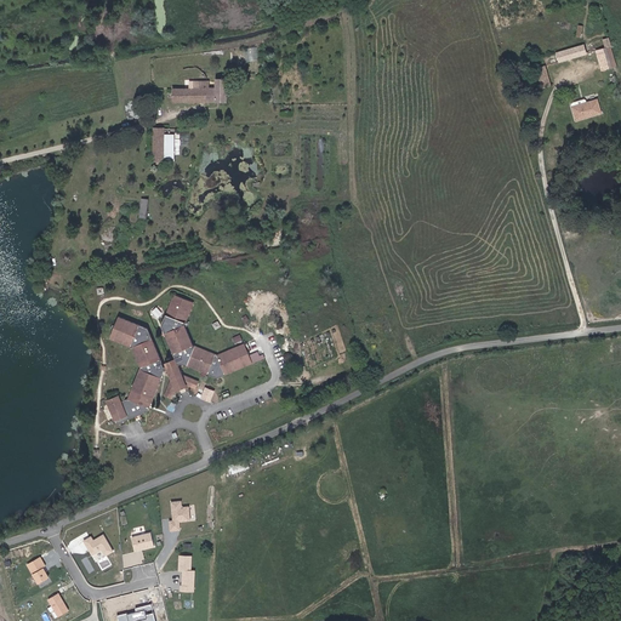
[(559,62),(586,53),(584,45),(557,53),(559,62)]
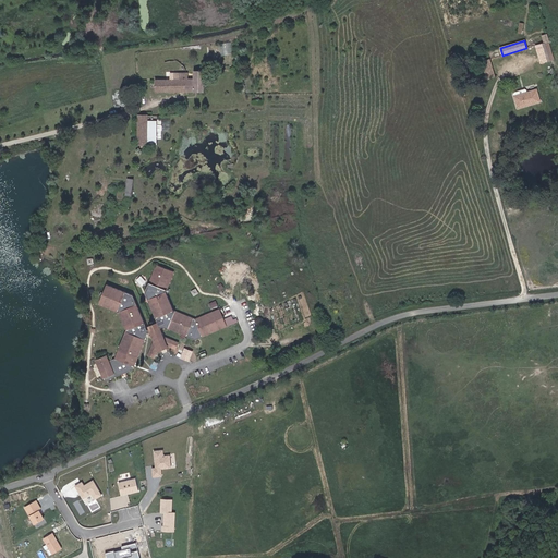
[(553,60),(547,41),(545,43),(544,43),(548,61),(553,60)]
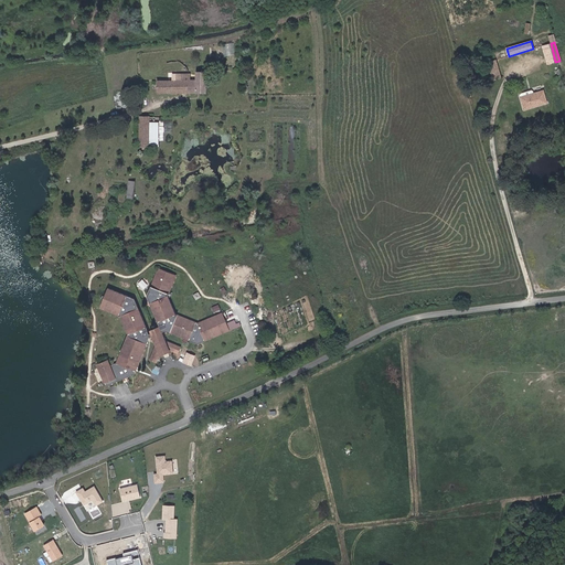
[(555,62),(551,43),(545,45),(551,63),(555,62)]
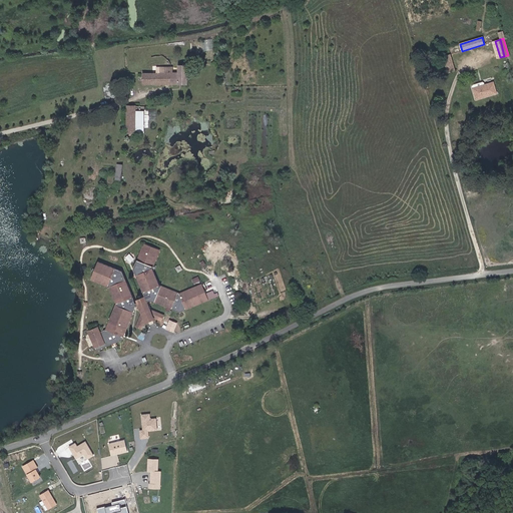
[(497,58),(500,57),(495,41),(492,42),(497,58)]
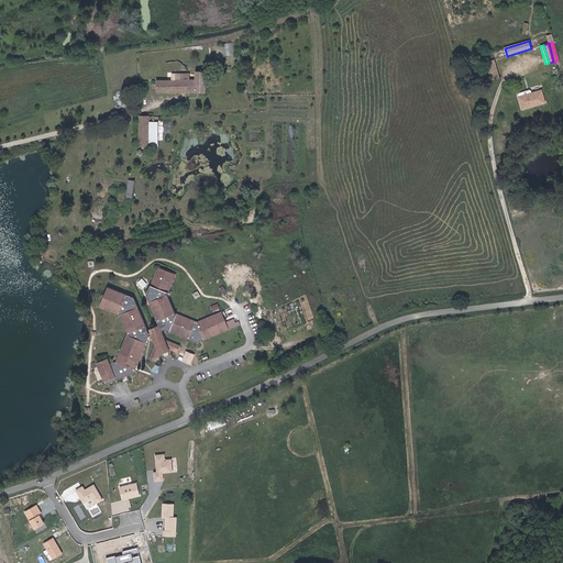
[(499,77),(494,59),(486,63),(492,79),(499,77)]
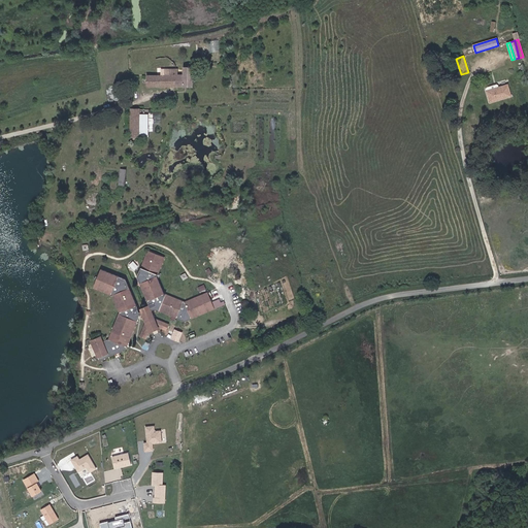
[(193,86),(192,67),(184,67),(184,74),(177,75),(177,69),(170,69),(170,75),(162,75),(147,75),(147,87),(193,86)]
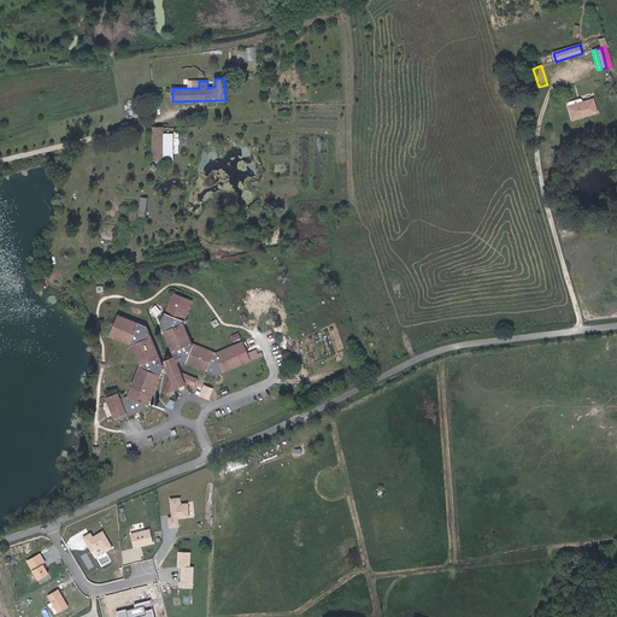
[(597,112),(593,99),(582,101),(583,103),(569,107),(573,119),(597,112)]
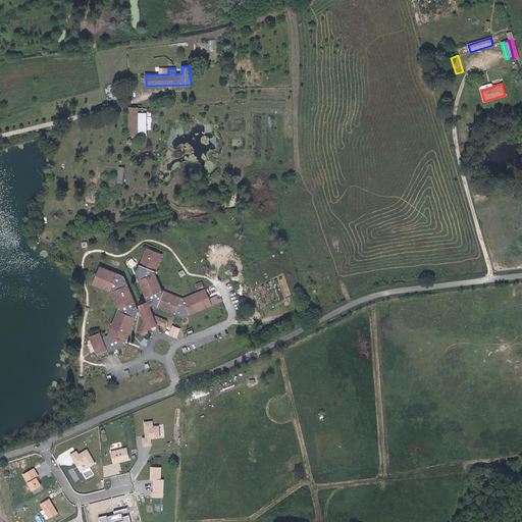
[(138,108),(138,107),(129,107),(128,136),(138,136),(138,135),(138,108)]
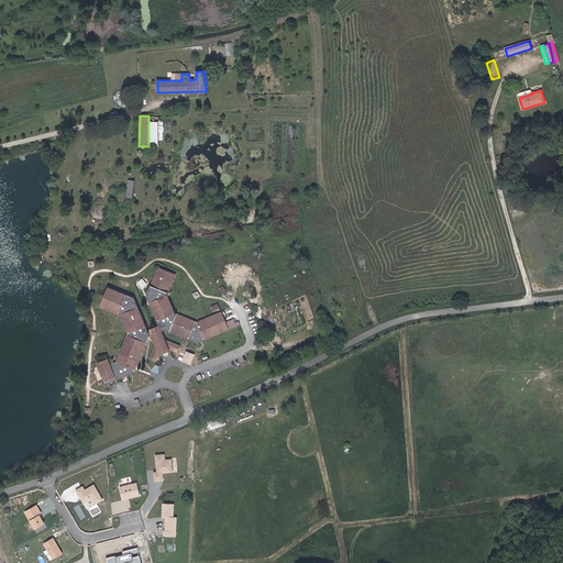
[(134,373),(148,337),(152,335),(155,343),(148,359),(156,362),(159,353),(162,352),(163,350),(165,349),(166,350),(168,349),(169,349),(177,352),(180,345),(165,340),(162,330),(165,329),(197,343),(229,330),(221,311),(197,321),(175,312),(167,295),(176,274),(157,266),(146,295),(158,324),(161,328),(157,329),(155,328),(153,331),(151,332),(148,333),(133,298),(108,287),(100,306),(120,315),(128,333),(116,362),(110,364),(107,355),(102,356),(105,360),(99,362),(98,359),(95,360),(97,363),(106,385),(134,373)]
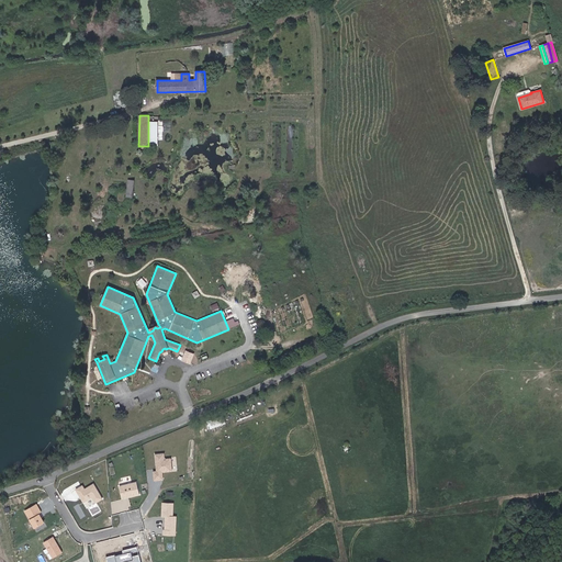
[(212,428),(227,422),(225,415),(209,422),(212,428)]
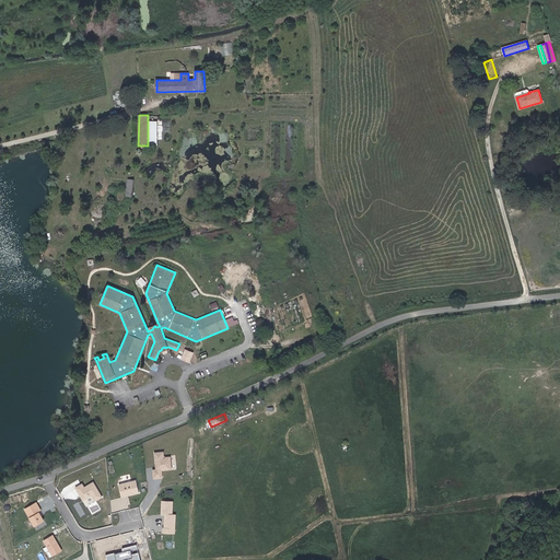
[(162,451),(153,452),(155,468),(151,469),(152,479),(163,477),(163,470),(176,469),(175,455),(163,456),(162,451)]
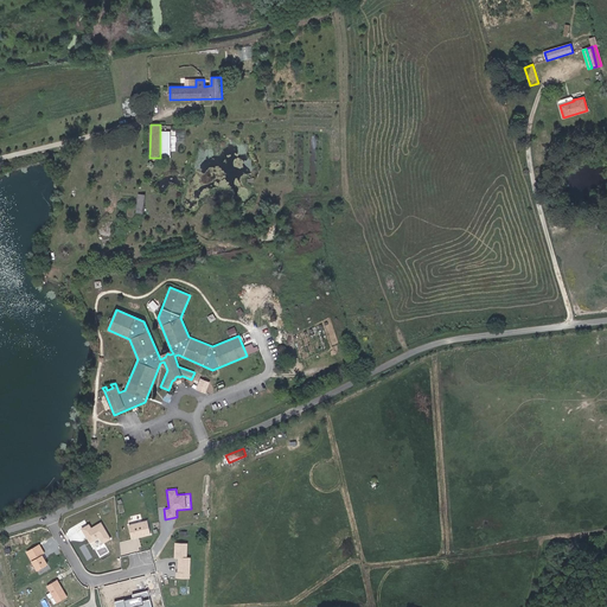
[(147,519),(128,524),(131,538),(149,534),(147,519)]
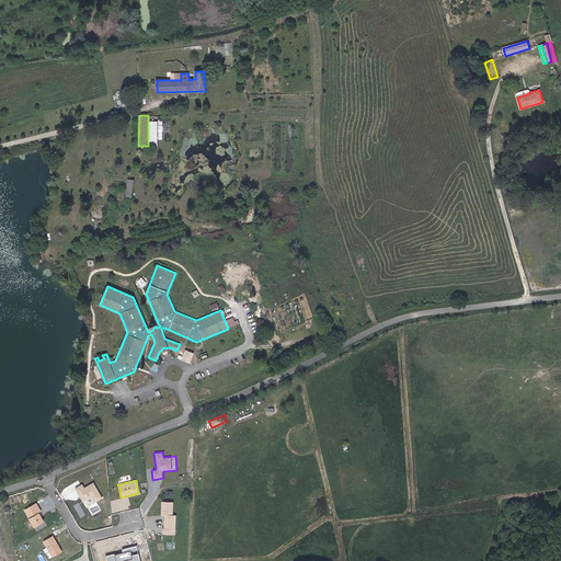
[(75,488),(82,501),(91,495),(95,502),(102,497),(92,482),(83,487),(81,483),(75,488)]
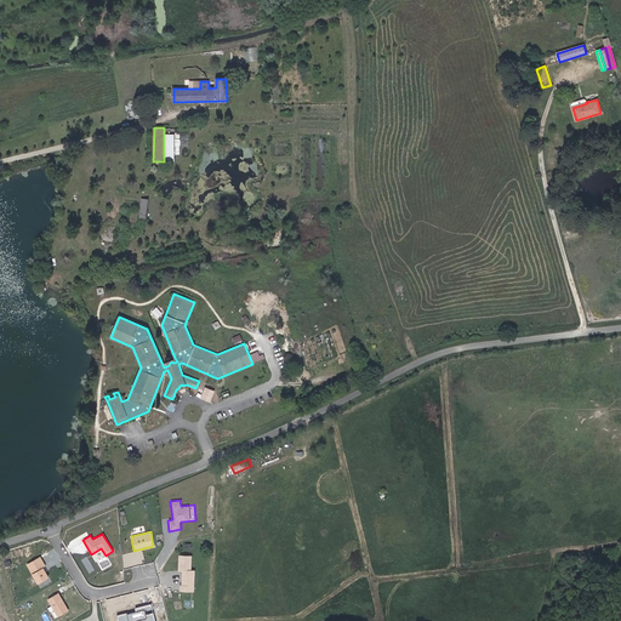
[(192,556),(178,554),(177,570),(181,571),(180,591),(193,591),(195,570),(191,569),(192,556)]
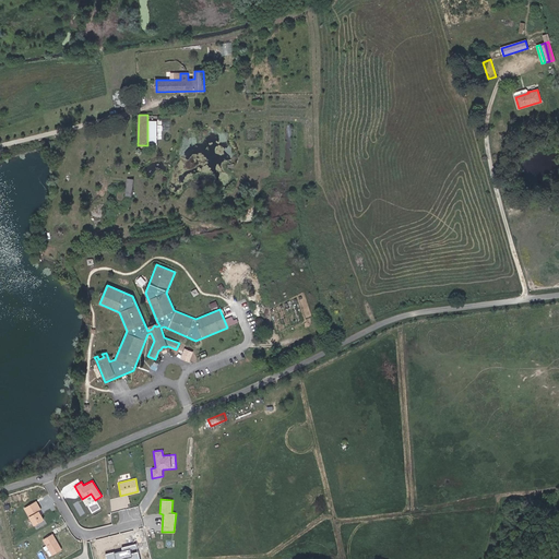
[(36,501),(23,508),(27,515),(38,510),(40,509),(36,501)]
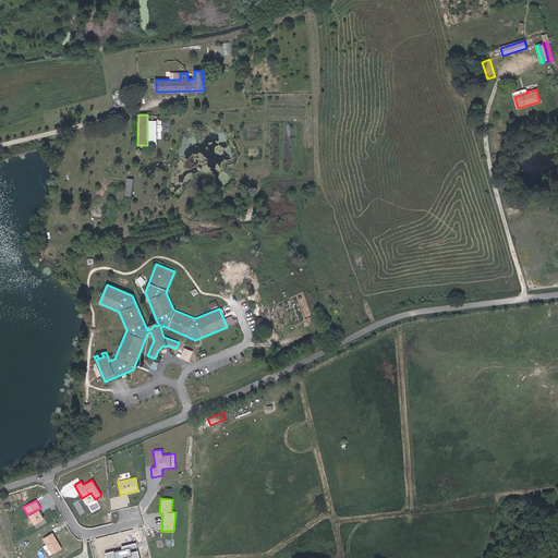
[(38,509),(27,514),(32,523),(43,518),(38,509)]
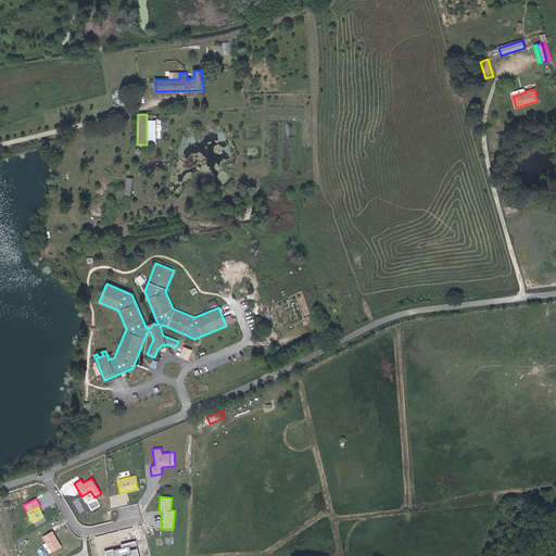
[(51,531),(41,536),(51,552),(61,546),(51,531)]
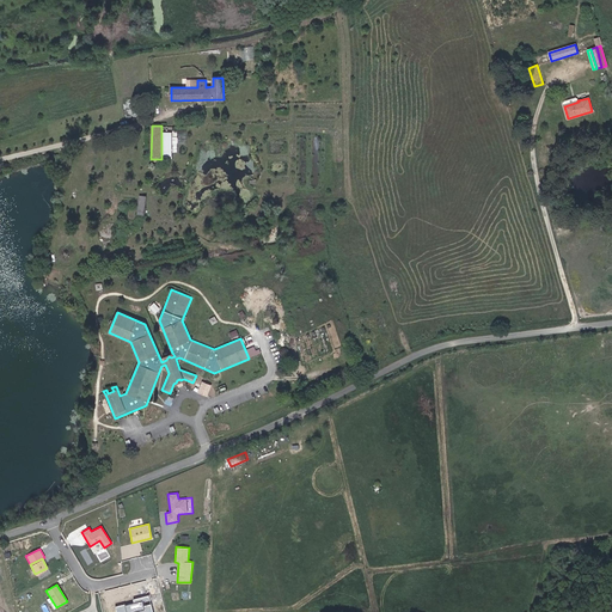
[(138,611),(152,611),(151,604),(142,605),(141,598),(133,600),(133,603),(124,605),(124,604),(114,606),(115,611),(132,611),(138,611)]
